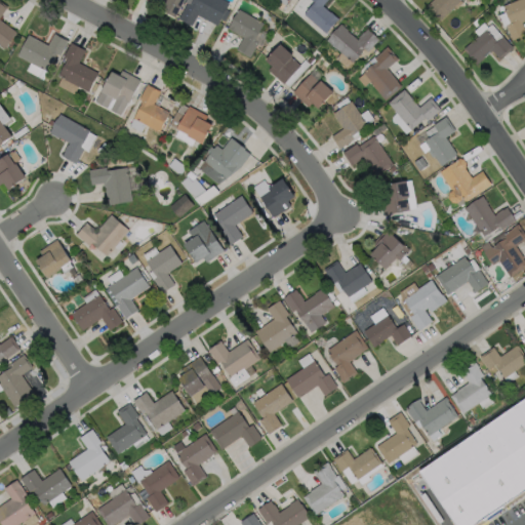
[(182,0),(173,16),(167,12),(167,11),(161,7),(164,0),(182,0)]
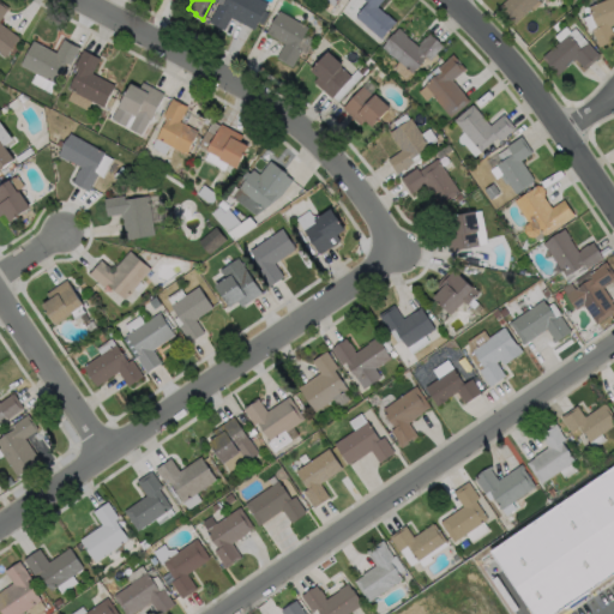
[(262,0),(266,2),(253,29),(230,17),(223,30),(208,22),(217,2),(221,5),(223,0),(262,0)]
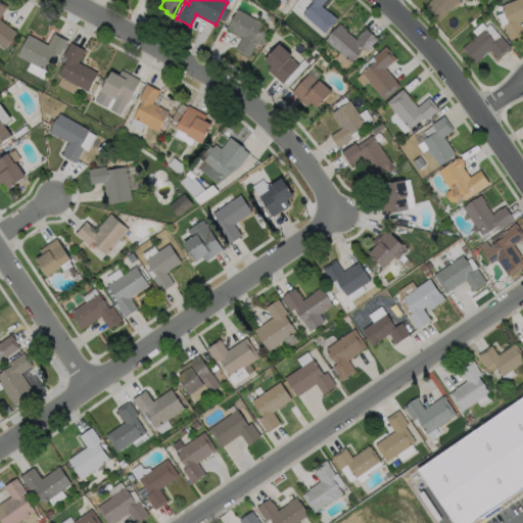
[(325,0),(320,6),(327,12),(328,12),(335,18),(323,34),(301,14),(312,2),(310,0),(325,0)]
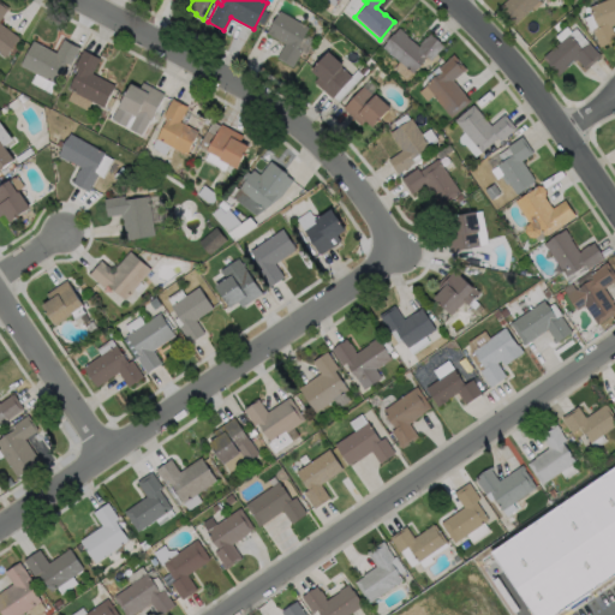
[(537,0),(513,24),(497,10),(500,7),(499,6),(505,0),(537,0)]
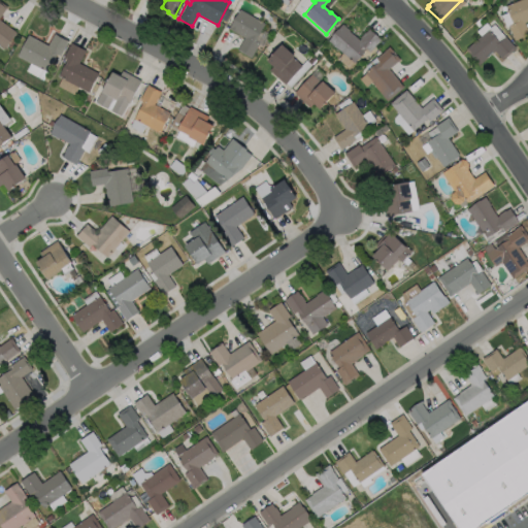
[(527,34),(514,40),(507,26),(512,24),(504,6),(519,0),(527,0),(527,21),(523,23),(527,34)]
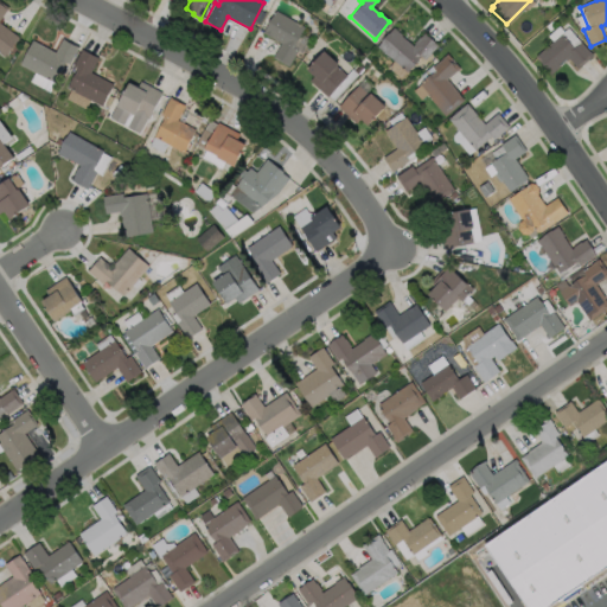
[(0,25),(17,38),(2,58),(0,56),(0,4),(7,10),(0,18),(0,25)]
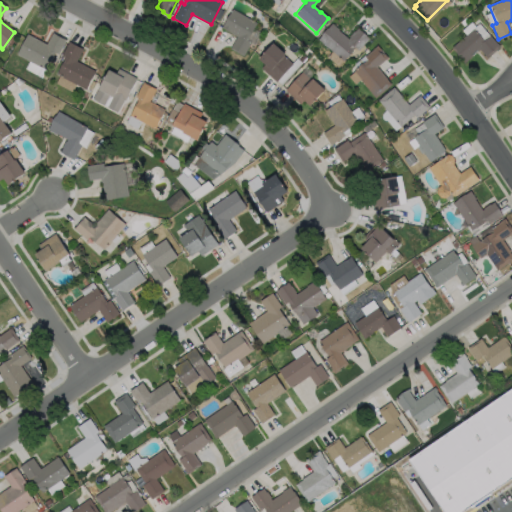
[(251,41),(243,56),(229,48),(236,36),(221,27),(232,8),(256,22),(246,39),(251,41)]
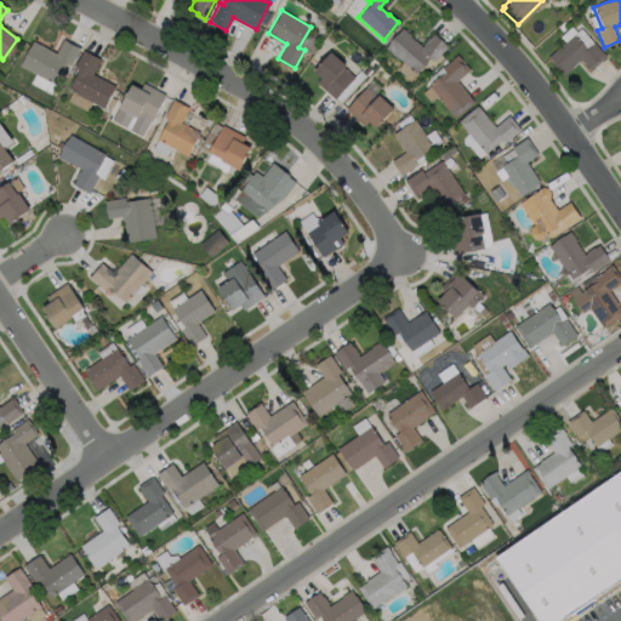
[(409,36),(421,47),(422,45),(428,38),(428,39),(433,34),(446,46),(433,62),(429,58),(415,74),(385,49),(400,28),(410,36),(409,36)]
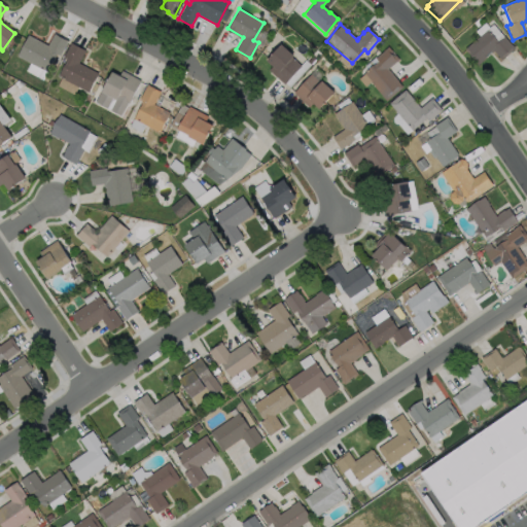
[(486,30),(496,42),(503,36),(511,45),(511,44),(514,47),(500,60),(492,50),(490,53),(489,50),(483,56),(485,58),(477,65),(463,49),(486,30)]
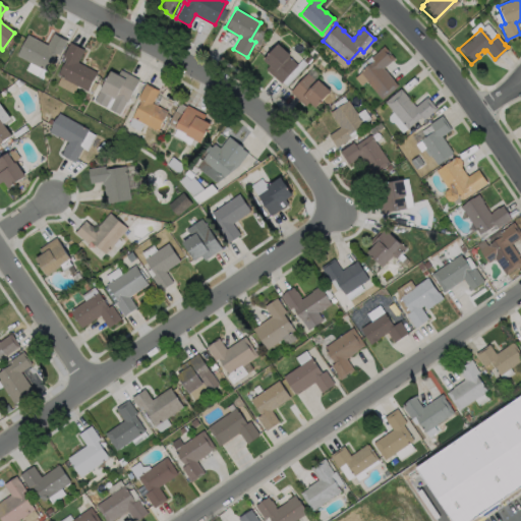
[(66,41),(58,56),(55,55),(45,72),(15,56),(26,36),(46,46),(52,34),(66,41)]
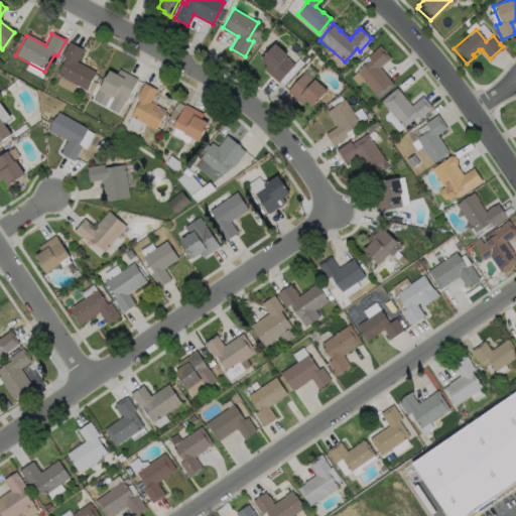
[(95,73),(85,92),(76,86),(72,94),(54,85),(58,78),(55,76),(63,59),(60,57),(68,42),(83,50),(76,62),(95,73)]
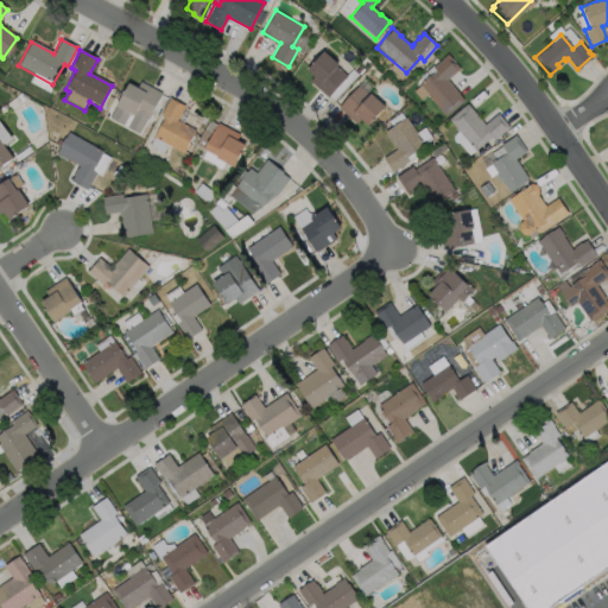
[(346,77),(327,99),(309,82),(312,77),(305,71),(323,52),(337,65),(336,68),(346,77)]
